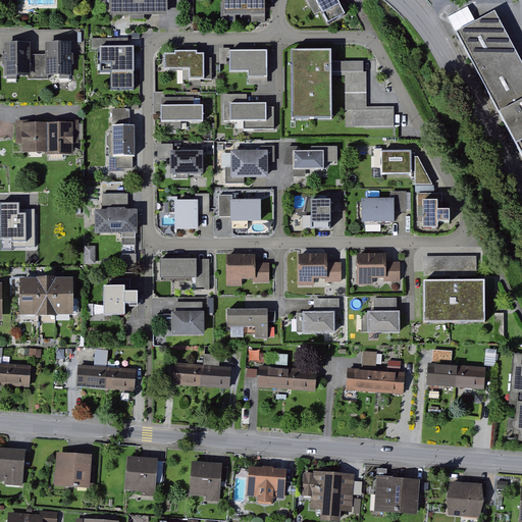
[(166,0),(110,0),(110,15),(166,15),(166,0)]
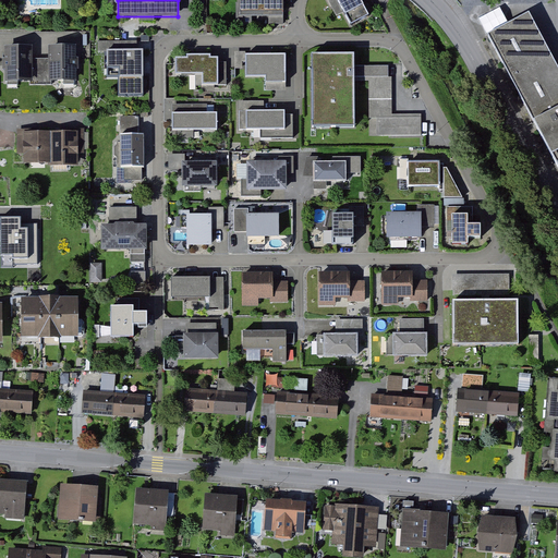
[(240,0),(241,11),(286,11),(284,0),(240,0)]
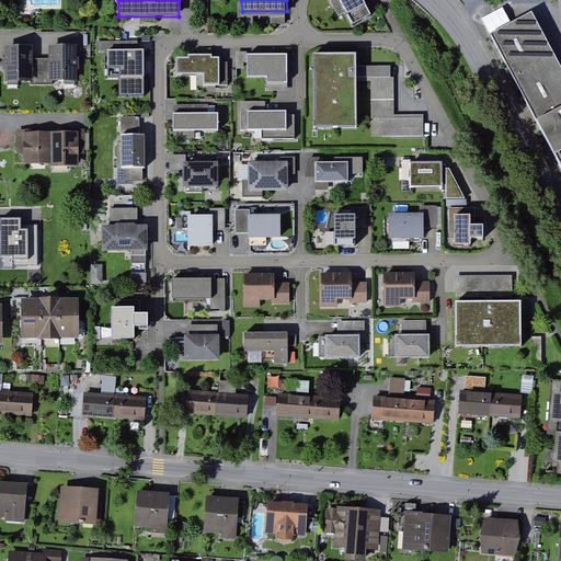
[(343,14),(346,13),(354,26),(371,18),(363,0),(329,0),(334,10),(339,18),(343,14)]
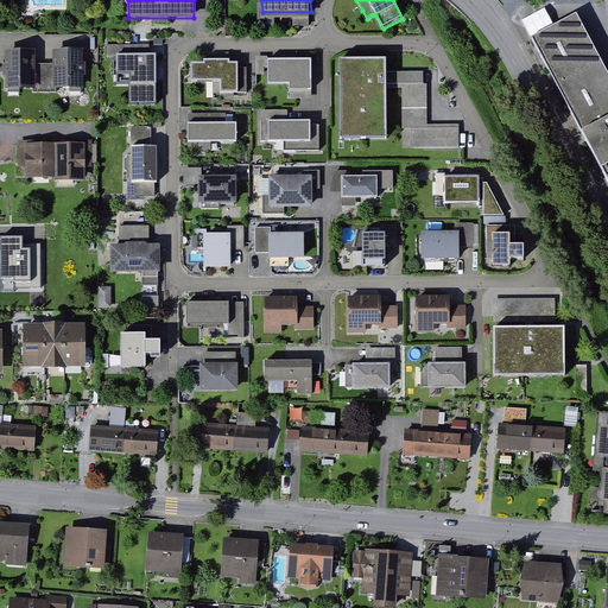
[(607,83),(574,18),(526,42),(602,189),(607,187),(607,83)]
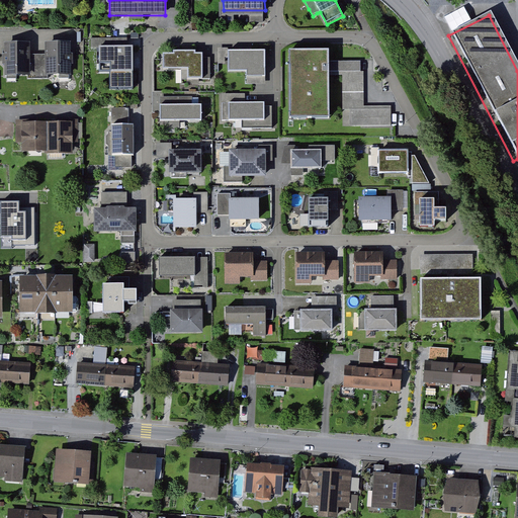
[(28,41),(6,44),(7,77),(72,74),(70,41),(46,42),(47,54),(29,55),(28,41)]
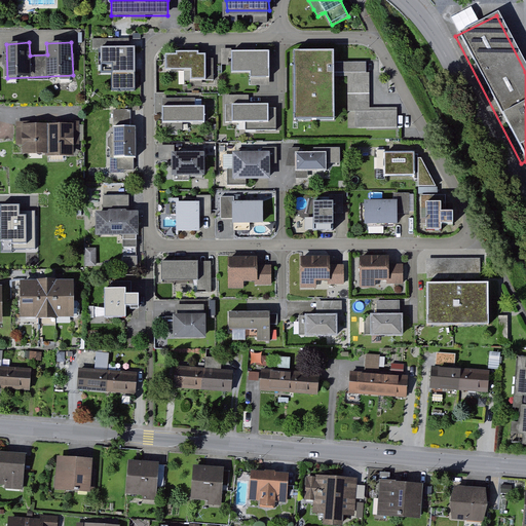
[(135,46),(103,46),(103,63),(112,63),(112,89),(135,89),(135,46)]
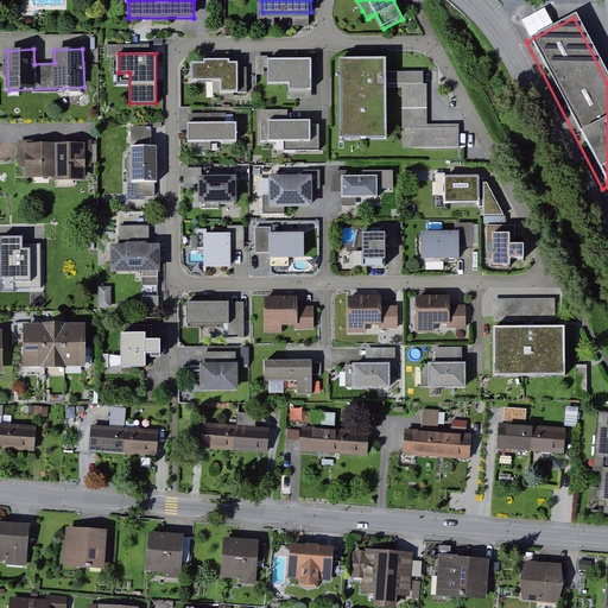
[(230,59),(206,61),(206,64),(194,64),(194,82),(222,82),(222,94),(240,93),(239,68),(239,63),(230,63),(230,59)]
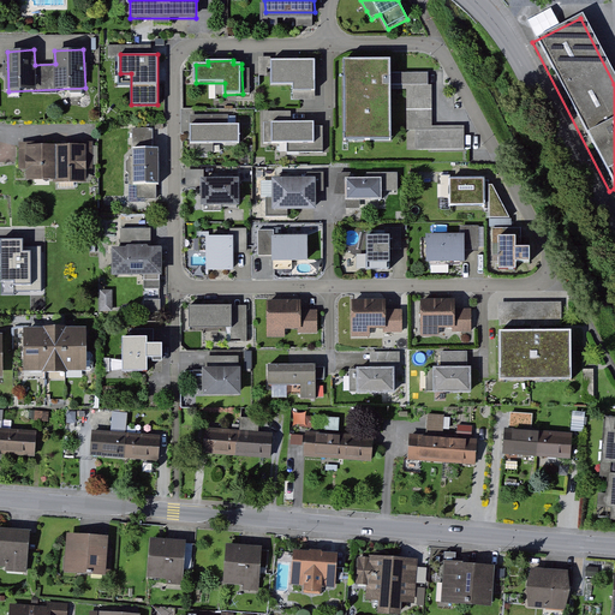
[(315,60),(274,60),(274,85),(294,85),(294,100),(315,100),(315,60)]
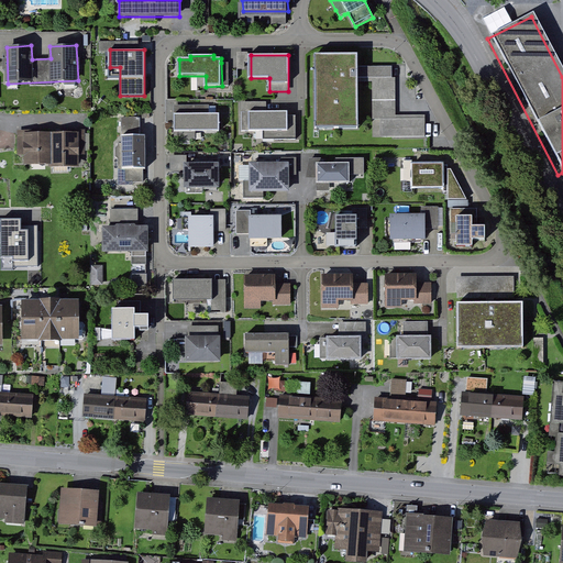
[(359,57),(316,56),(316,130),(357,130),(357,83),(374,83),(374,138),(426,138),(426,119),(398,118),(398,66),(357,66),(359,57)]
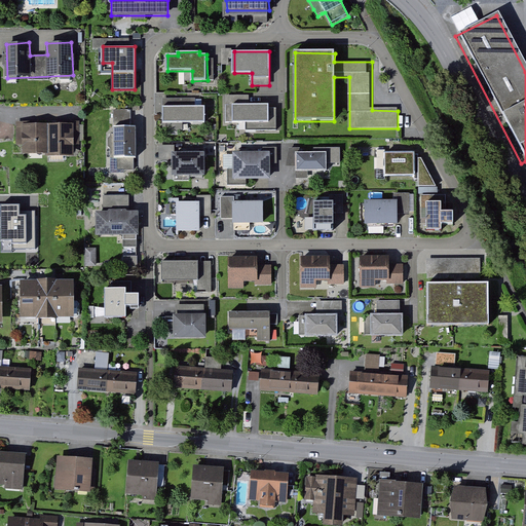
[(207,59),(208,80),(217,80),(216,59),(207,59)]
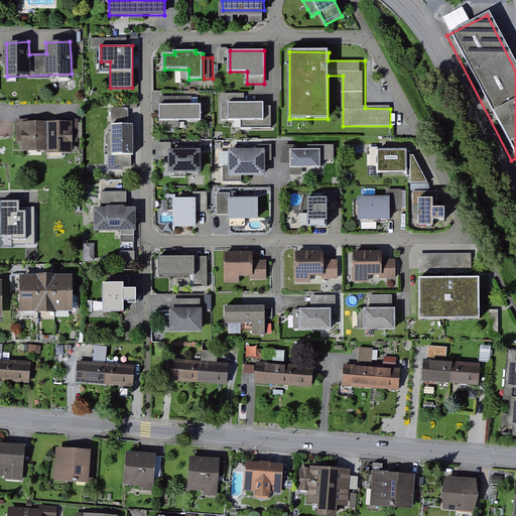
[(181,128),(181,121),(202,121),(202,105),(195,105),(195,97),(161,97),(161,128),(181,128)]
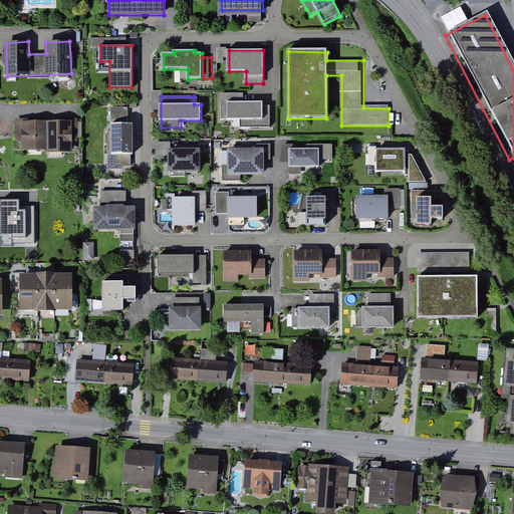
[(264,101),(228,102),(228,121),(264,120),(264,101)]
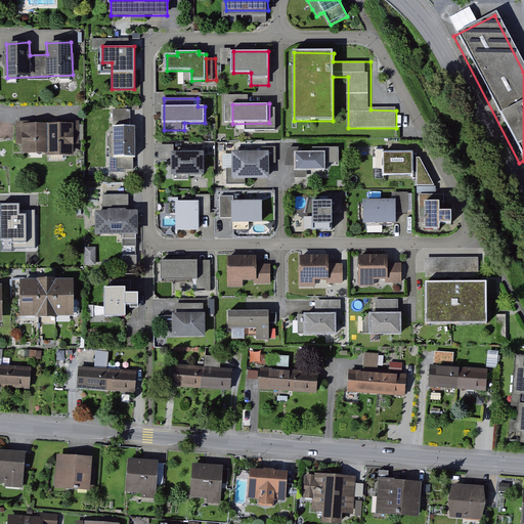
[(115,110),(116,128),(133,128),(133,118),(132,110),(115,110)]
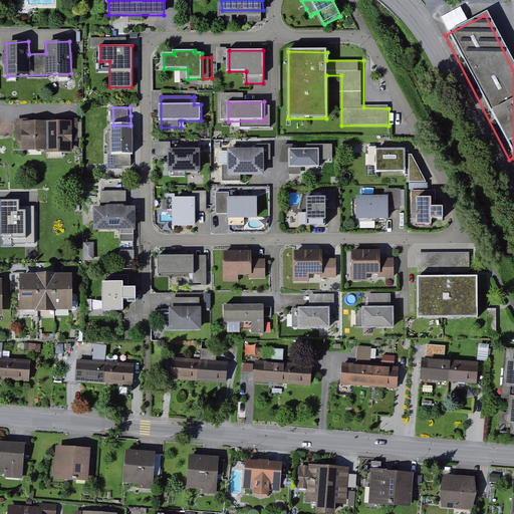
[(75,120),(22,121),(22,151),(76,150),(75,120)]
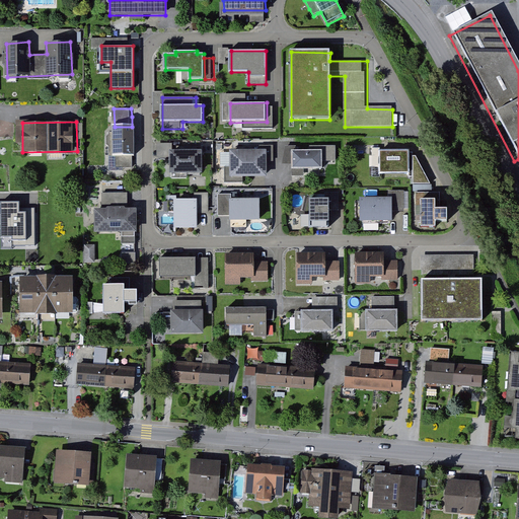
[(132,127),(115,127),(115,156),(118,156),(118,168),(135,168),(135,161),(134,156),(137,156),(136,127),(132,127)]
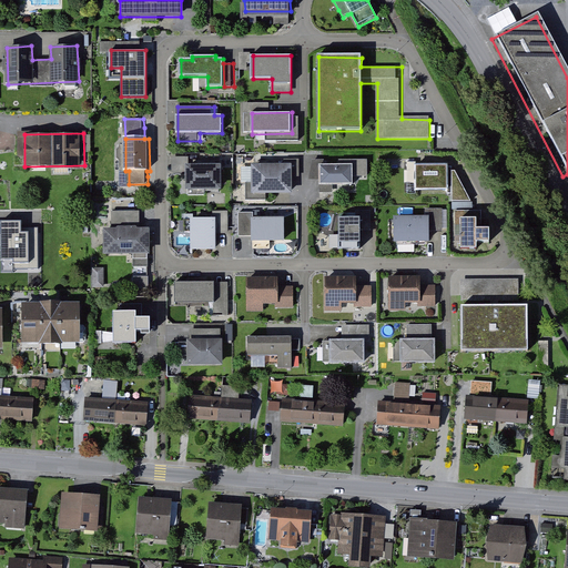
[(185,158),(169,158),(170,173),(180,173),(181,191),(216,190),(215,165),(185,165),(185,158)]
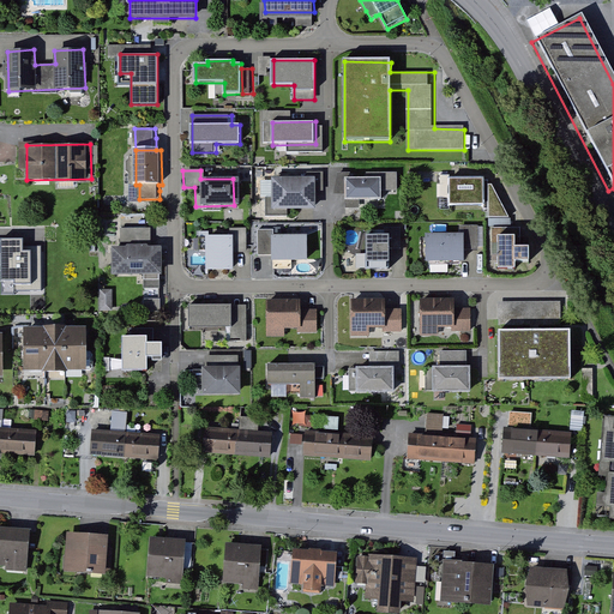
[(491,179),(451,178),(452,209),(491,209),(491,217),(511,217),(491,179)]
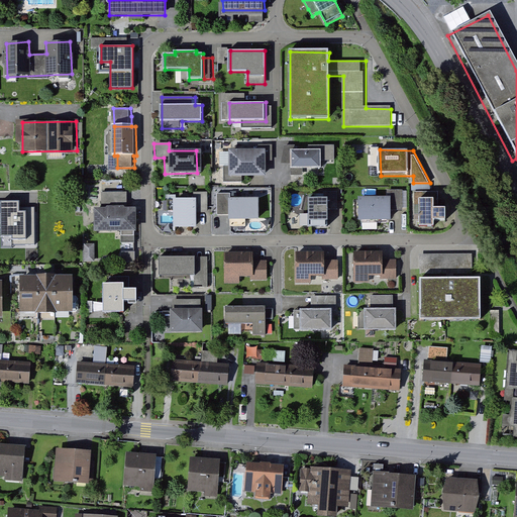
[(267,150),(233,150),(233,177),(267,176),(267,150)]
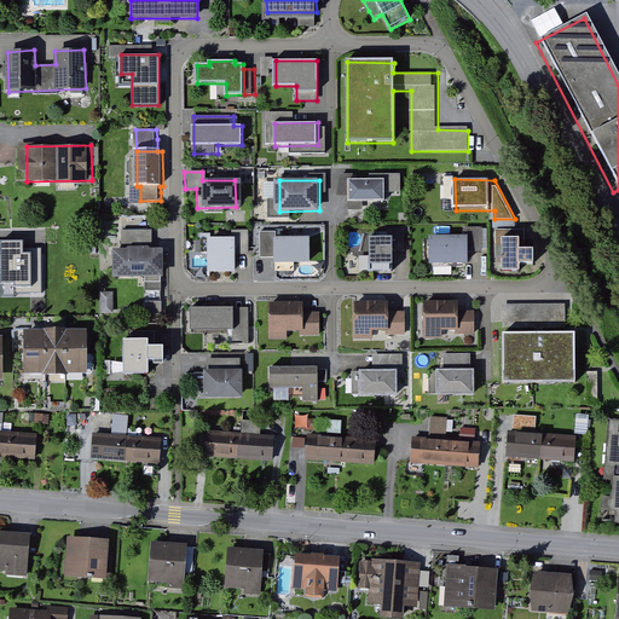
[(387,180),(350,181),(351,203),(387,202),(387,180)]
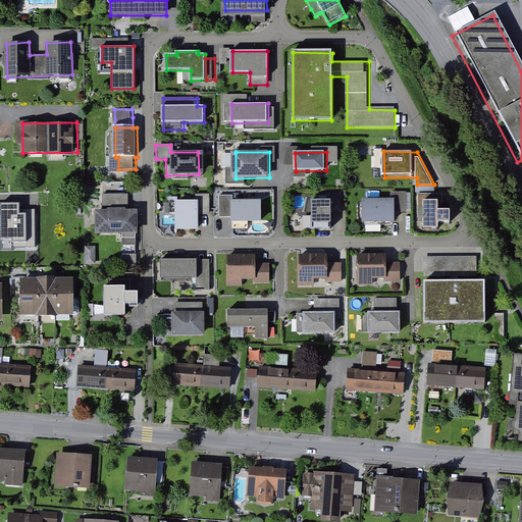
[(394,199),(364,199),(364,222),(396,222),(396,214),(410,214),(410,192),(394,192),(394,199)]
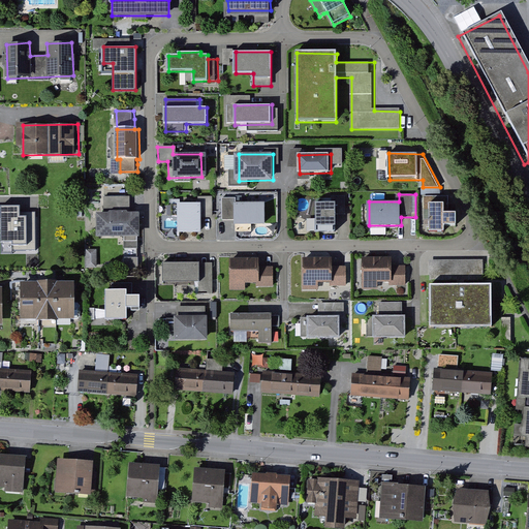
[(129,195),(105,195),(105,212),(130,212),(129,205),(129,195)]
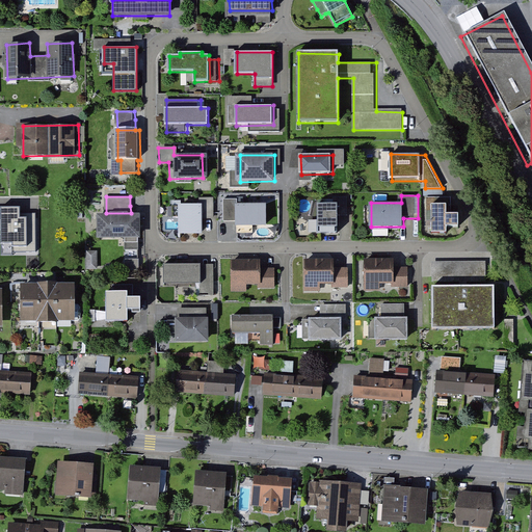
[(350,215),(349,196),(339,197),(339,206),(339,216),(350,215)]
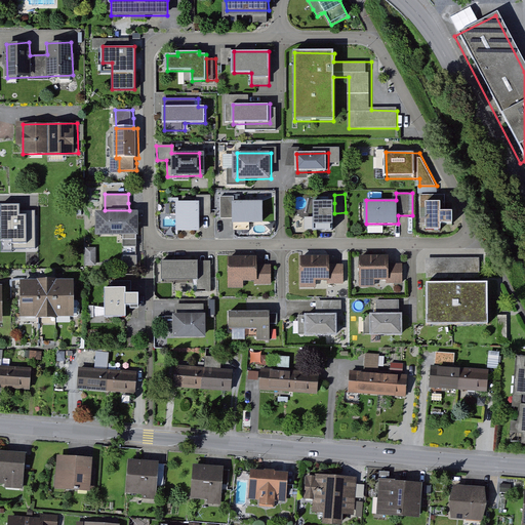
[(200,203),(200,215),(213,215),(212,195),(200,196),(200,203)]
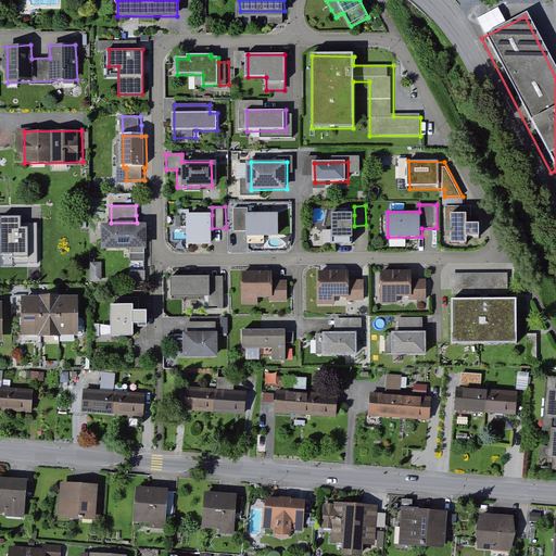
[(474,206),(447,206),(447,232),(452,232),(452,243),(468,243),(468,236),(480,236),(480,224),(474,224),(474,206)]
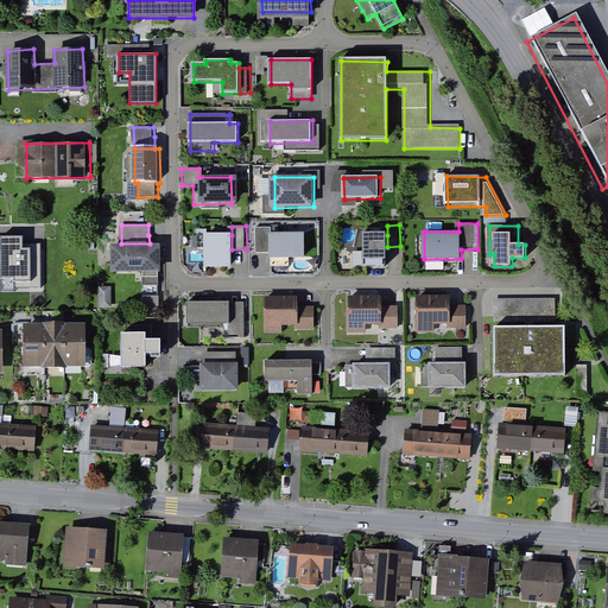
[(255,252),(268,252),(268,233),(268,227),(255,227),(255,252)]
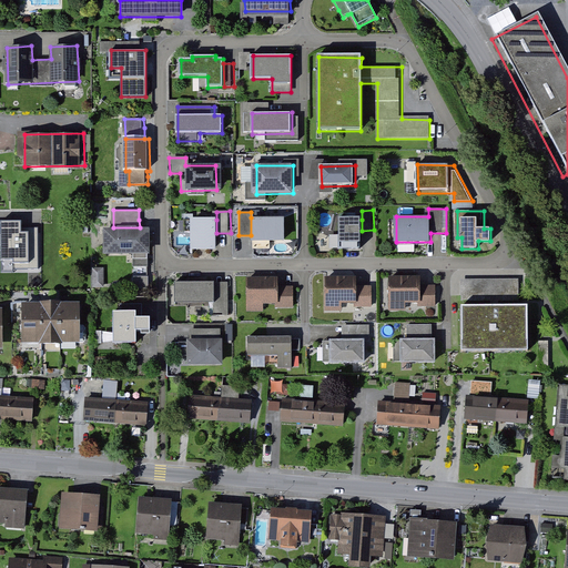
[(285,217),(251,217),(251,235),(251,242),(285,242),(285,217)]
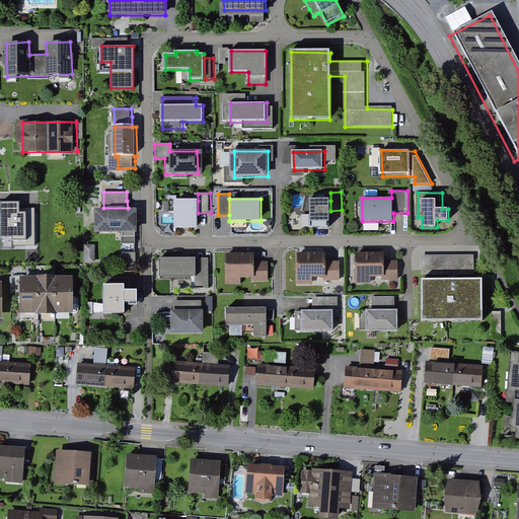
[(198,213),(198,201),(174,202),(175,229),(199,229),(198,213)]
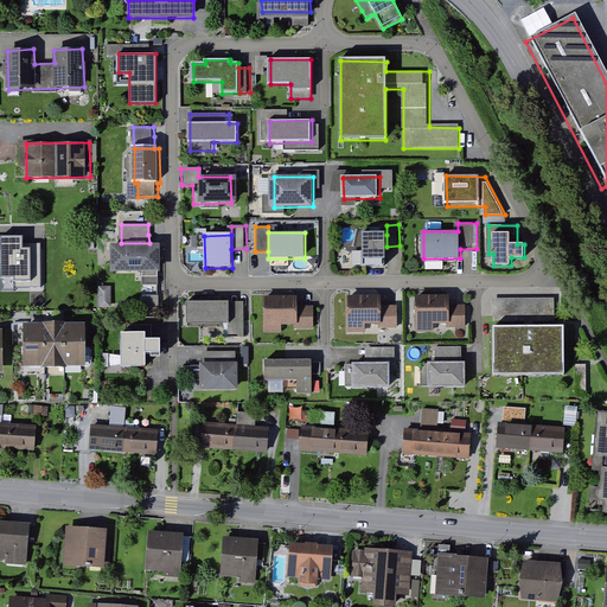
[(387,235),(363,235),(364,266),(387,266),(387,247),(387,235)]
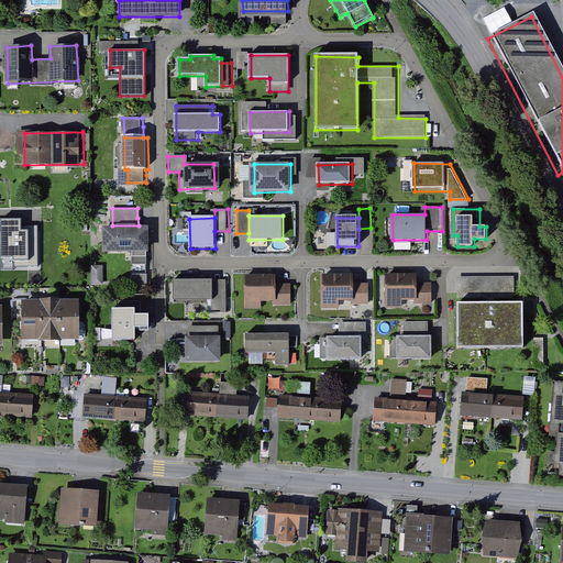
[(1,257),(12,257),(12,261),(28,261),(28,230),(21,230),(21,219),(1,219),(1,257)]
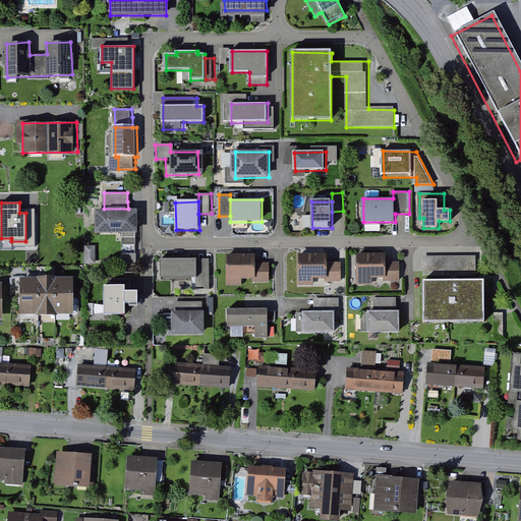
[(104,209),(94,209),(94,233),(136,233),(136,209),(128,209),(104,209)]
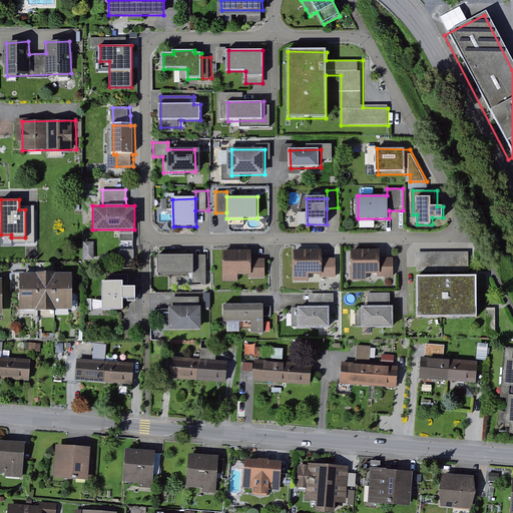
[(94,260),(94,242),(84,241),(84,260),(94,260)]
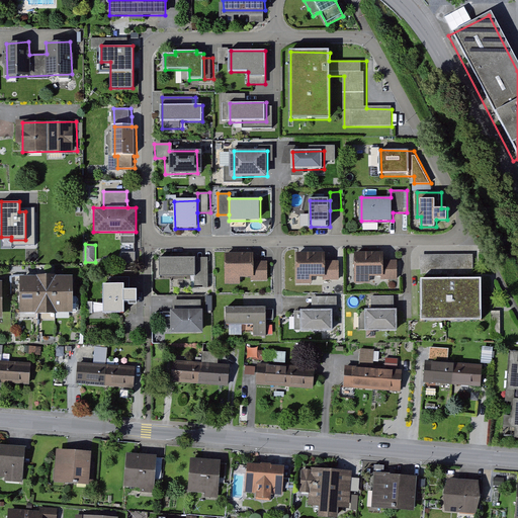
[(327,253),(298,254),(299,281),(344,280),(343,259),(327,260),(327,253)]
